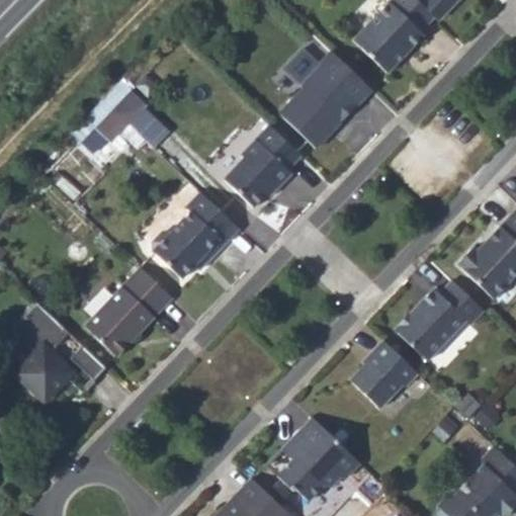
[(434,16),(417,0),(390,0),(351,41),(385,74),(422,36),(419,33),(434,16)]
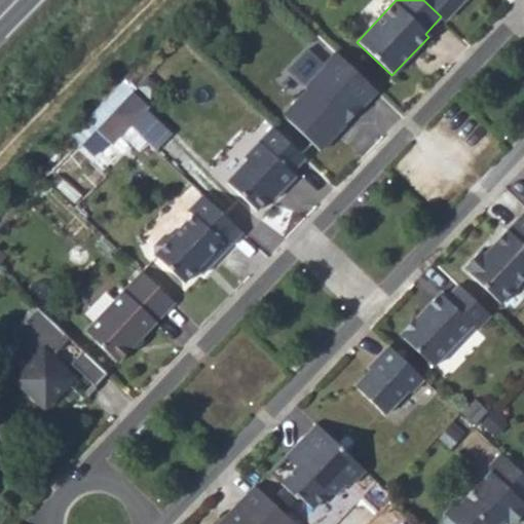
[(377,90),(337,51),(304,85),(308,88),(284,115),(321,150),(346,123),(343,120),(359,104),(362,107),(377,90)]
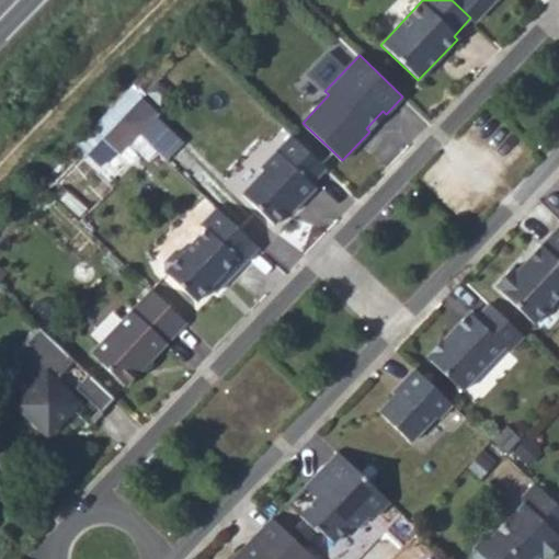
[(143,98),(123,117),(138,133),(159,112),(143,98)]
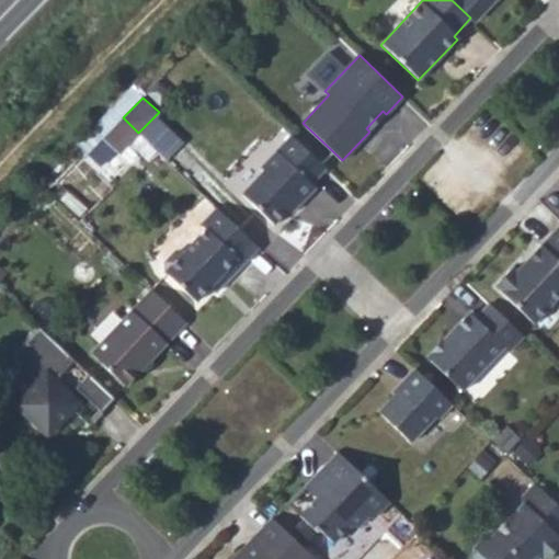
[(383,111),(366,128),(369,132),(386,114),(383,111)]
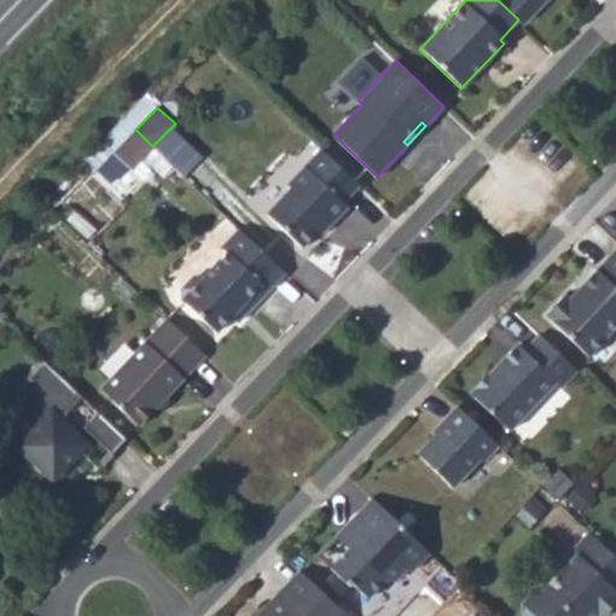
[(135,129),(114,152),(132,169),(152,146),(135,129)]
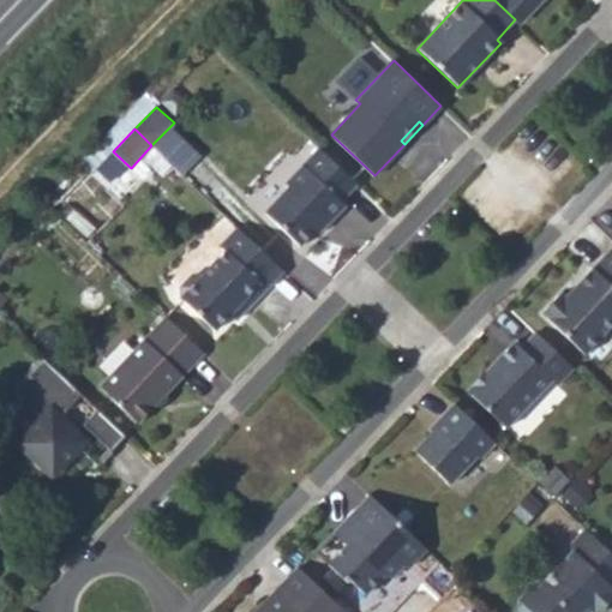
[(359,185),(319,148),(287,183),(289,187),(265,214),(301,246),(317,231),(327,220),(330,222),(346,205),(342,203),(359,185)]
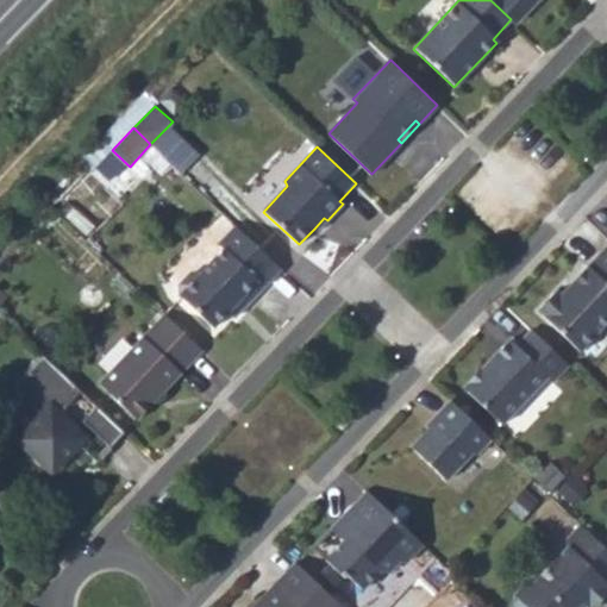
[(324,218),(314,229),(318,232),(327,220),(324,218)]
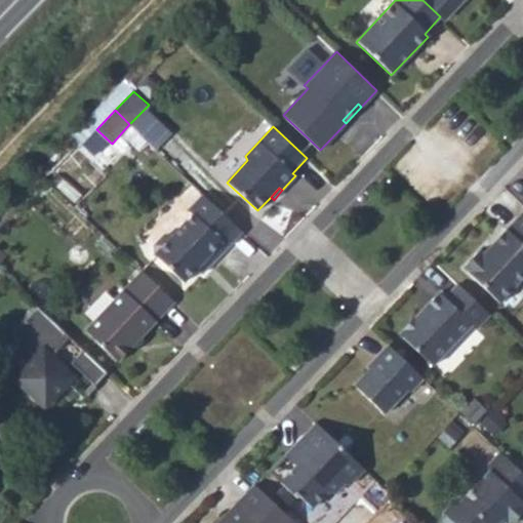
[(237,226),(203,195),(189,210),(193,214),(173,234),(165,234),(154,245),(155,254),(183,282),(197,268),(208,255),(213,260),(228,245),(223,241),(237,226)]
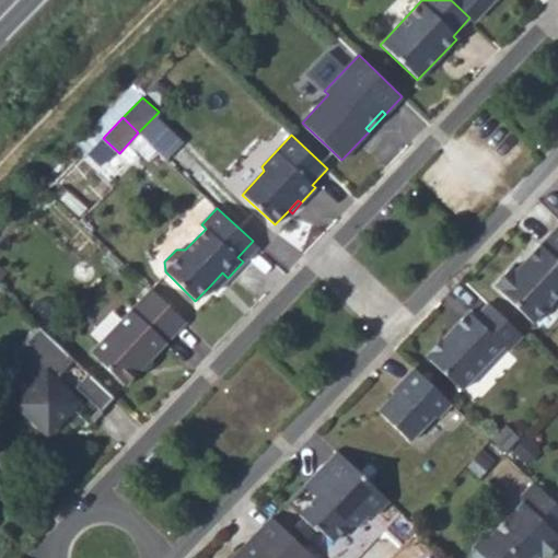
[(557,225),(516,270),(512,266),(495,285),(534,323),(557,297),(557,225)]
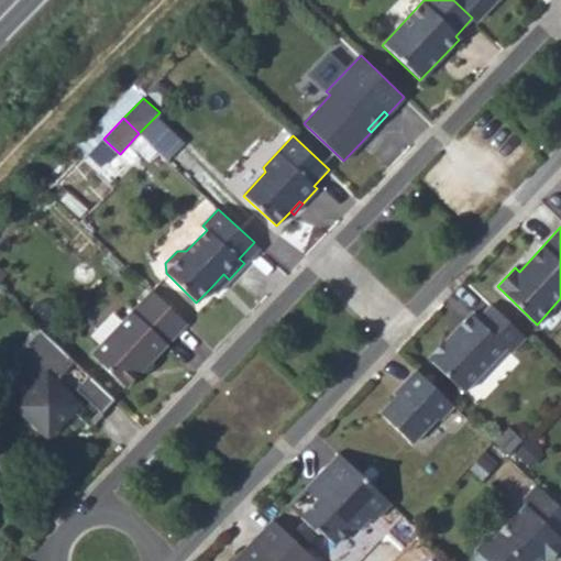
[(223,274),(211,287),(217,293),(229,279),(223,274)]
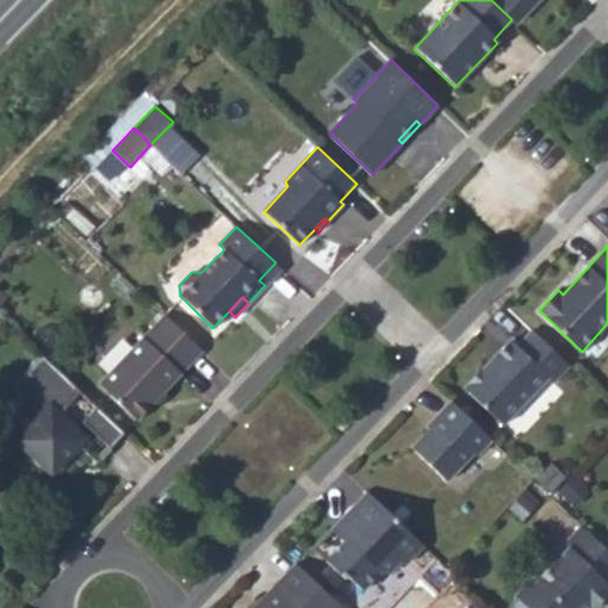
[(166,315),(99,384),(138,420),(204,351),(166,315)]
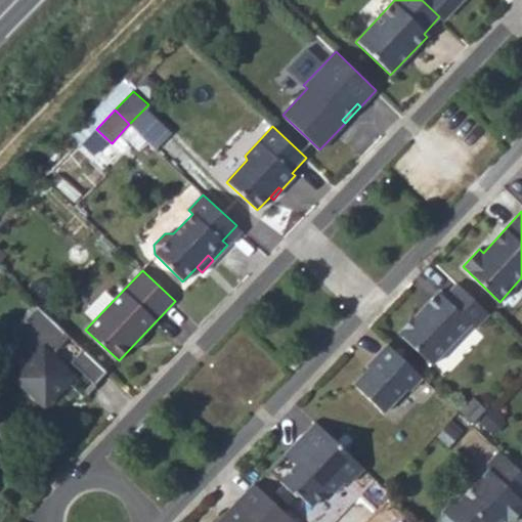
[(489,313),(458,284),(444,297),(439,291),(403,330),(402,336),(432,364),(471,323),(475,328),(489,313)]
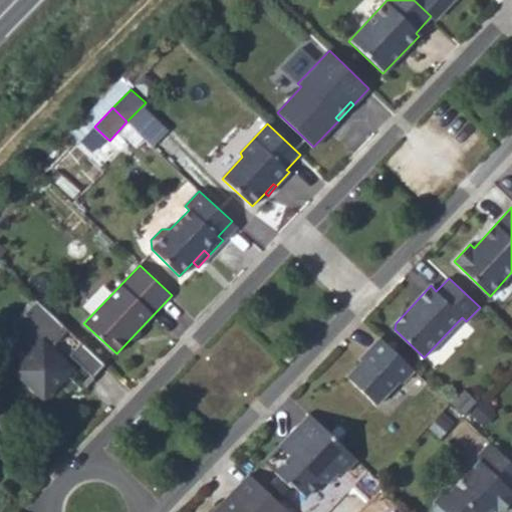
[(69,329),(38,300),(12,326),(37,351),(18,371),(45,398),(72,370),(51,350),(69,329)]
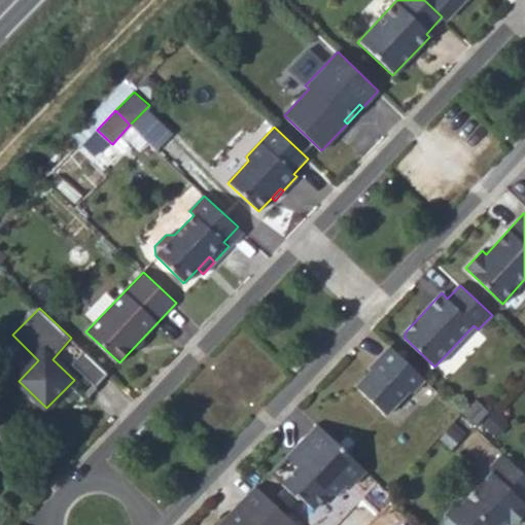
[(425,380),(390,346),(378,359),(380,361),(356,386),(387,415),(411,390),(413,392),(425,380)]
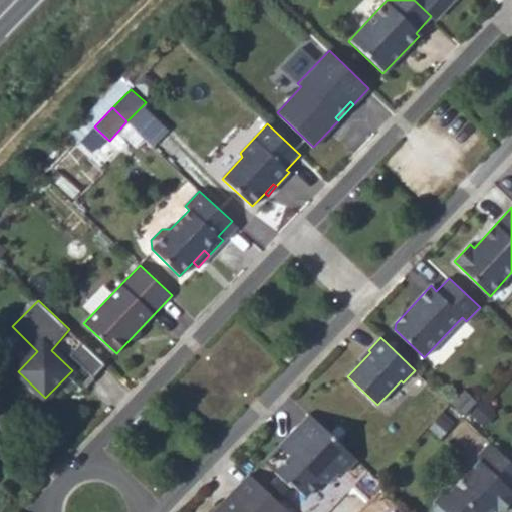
[(106,364),(82,342),(70,354),(93,377),(106,364)]
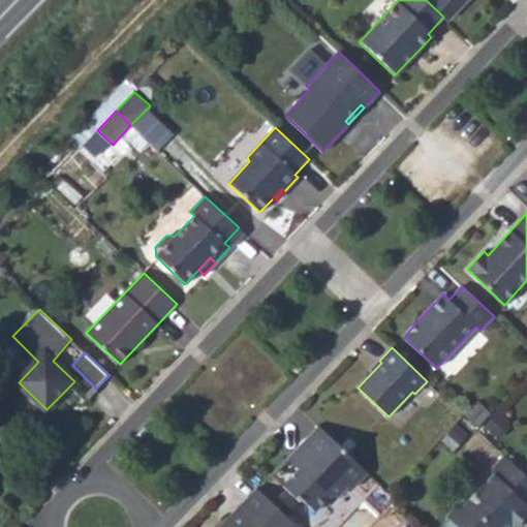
[(368,472),(318,425),(299,445),(300,447),(295,465),(298,467),(282,484),(297,498),(299,496),(312,508),(329,491),(338,492),(347,483),(353,487),(368,472)]
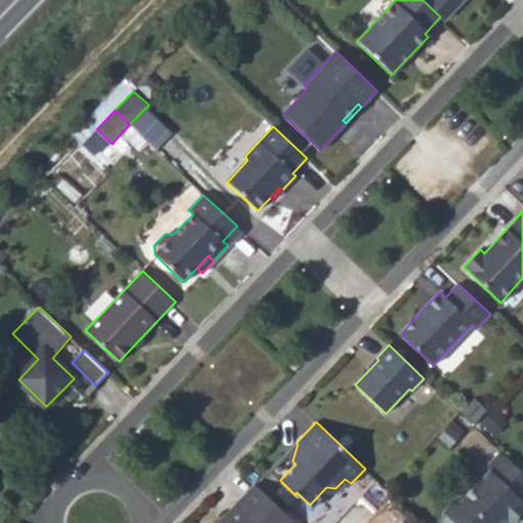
[(522,471),(486,438),(480,445),(480,452),(448,486),(441,485),(430,497),(430,505),(441,516),(448,515),(456,522),(476,522),(480,519),(480,514),(489,504),(492,507),(498,508),(510,495),(510,488),(522,475),(522,471)]
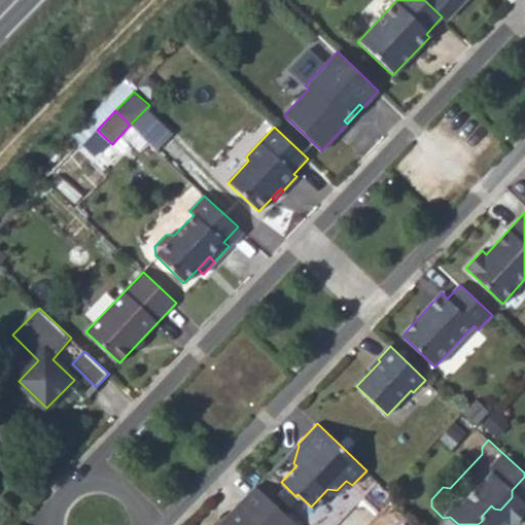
[(296,524),(256,487),(238,508),(241,511),(235,517),(232,514),(219,524),(296,524)]
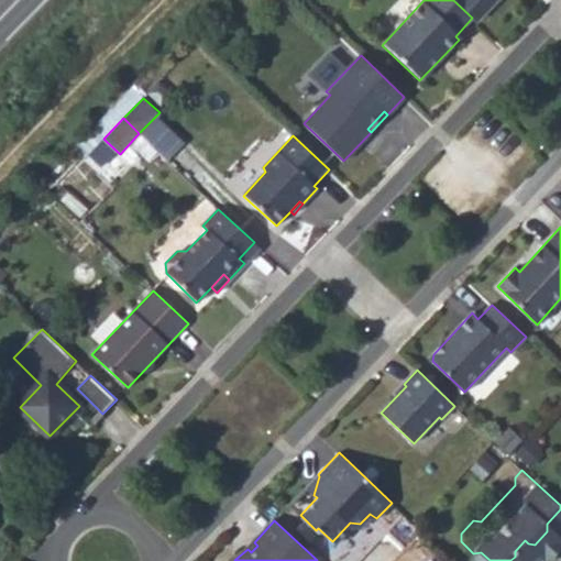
[(515,551),(515,557),(528,543),(525,540),(515,551)]
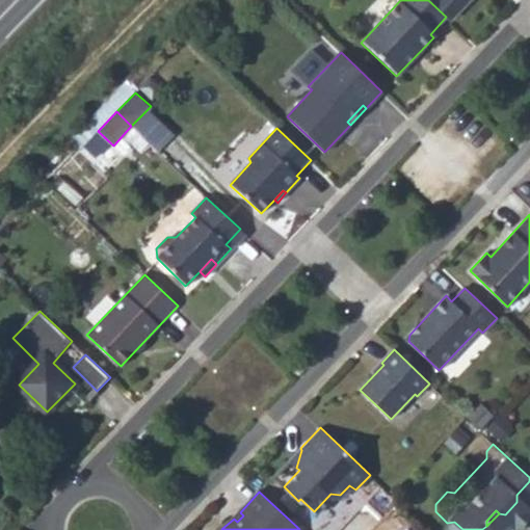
[(240,512),(234,519),(237,522),(243,515),(240,512)]
